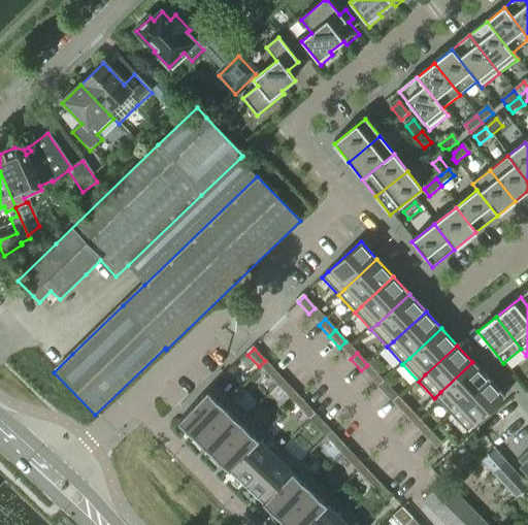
[(440,392),(434,398),(451,416),(457,409),(489,380),(472,362),(440,392)]
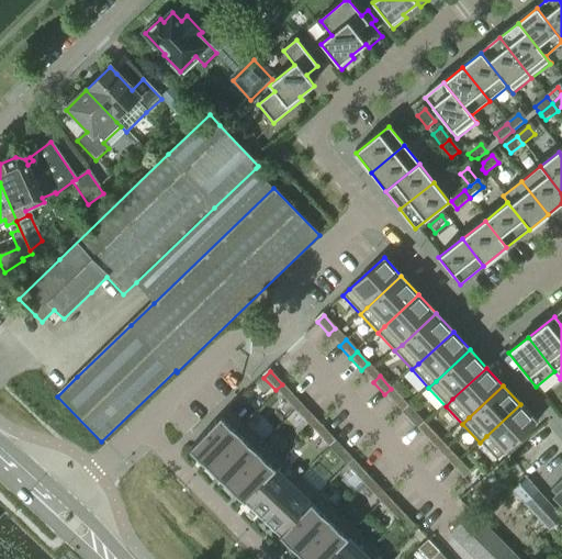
[(391,389),(384,394),(395,406),(402,401),(391,389)]
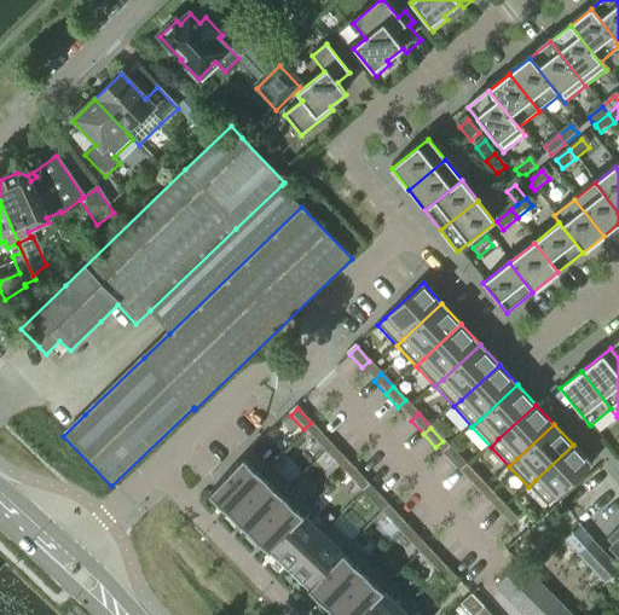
[(320,433),(312,440),(325,453),(333,447),(320,433)]
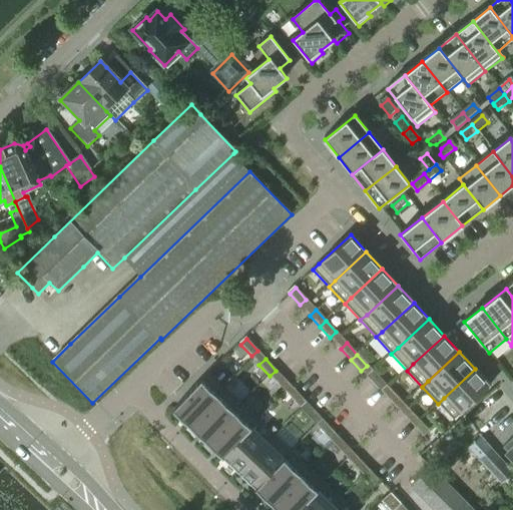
[(444,398),(438,404),(454,421),(460,415),(491,386),(475,369),(444,398)]
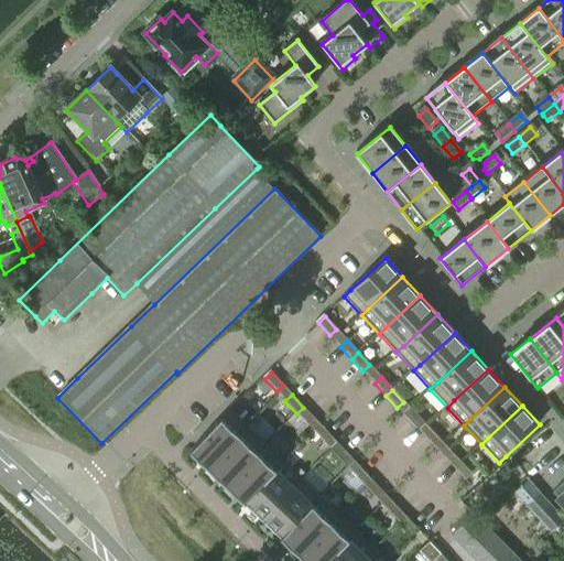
[(303,408),(296,413),(307,425),(315,420),(303,408)]
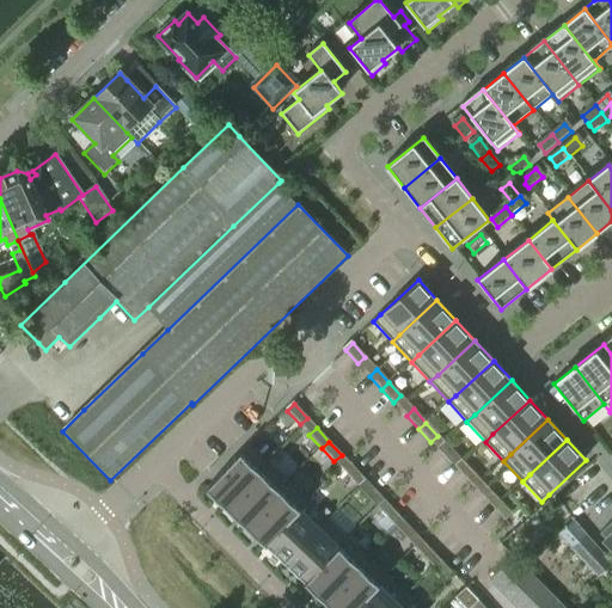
[(239,456),(207,490),(227,509),(259,476),(268,466),(249,447),(239,456)]
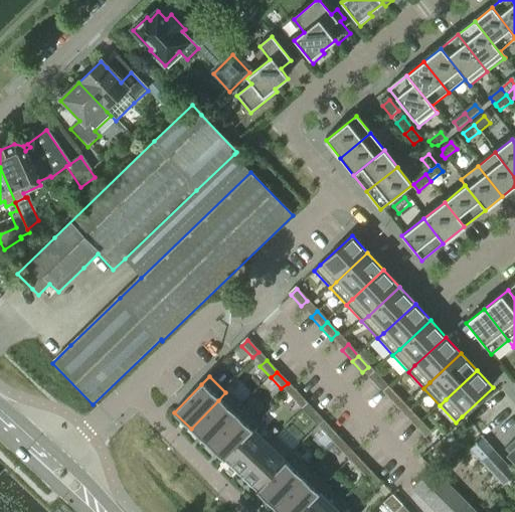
[(379,378),(373,383),(383,394),(389,389),(379,378)]
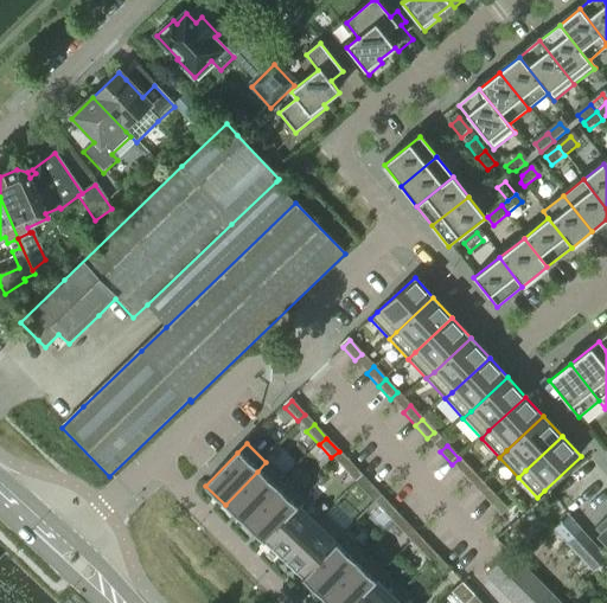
[(459,459),(452,464),(464,479),(472,472),(459,459)]
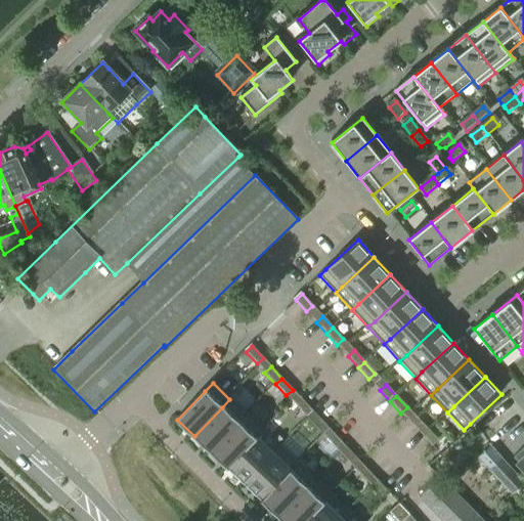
[(222,407),(194,436),(210,450),(237,422),(245,415),(229,399),(222,407)]
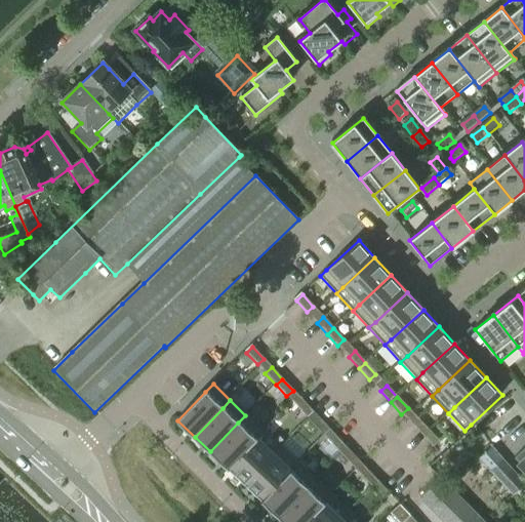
[(304,402),(297,407),(308,419),(314,413),(304,402)]
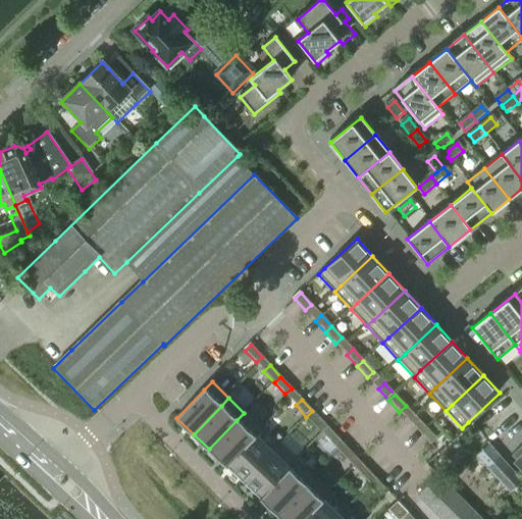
[(312,411),(306,417),(317,428),(323,422),(312,411)]
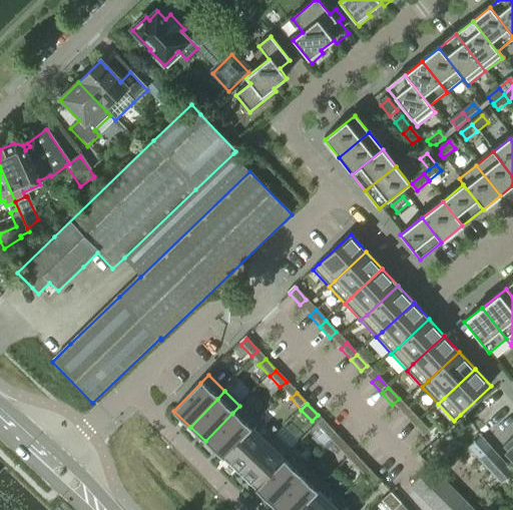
[(232,413),(205,441),(220,456),(247,428),(254,420),(239,406),(232,413)]
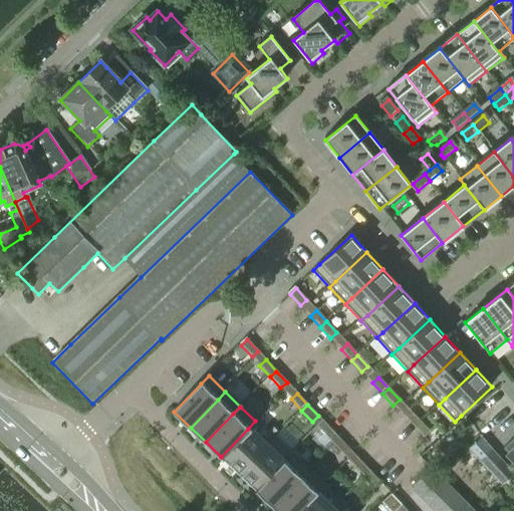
[(410,411),(404,417),(414,428),(420,422),(410,411)]
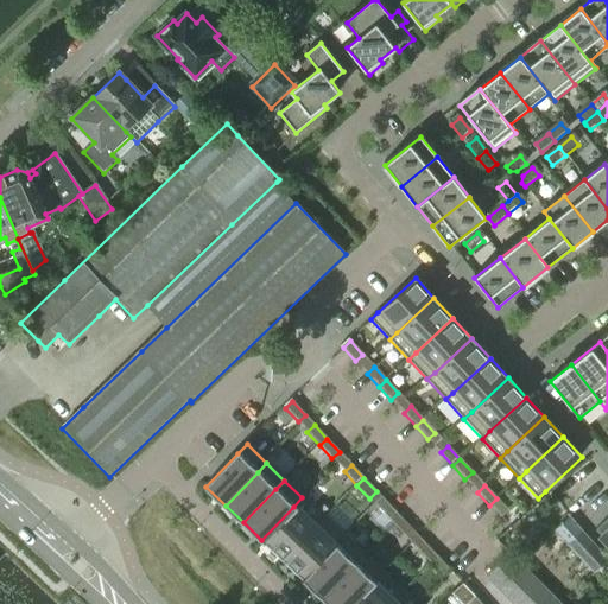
[(293,507),(261,540),(282,558),(314,525),(322,516),(302,497),(293,507)]
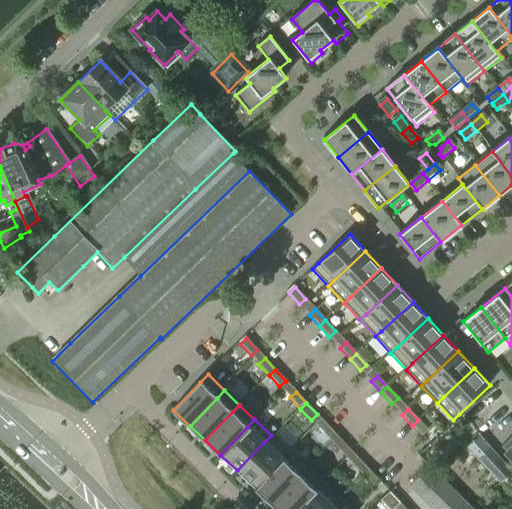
[(418,420),(412,426),(423,437),(429,431),(418,420)]
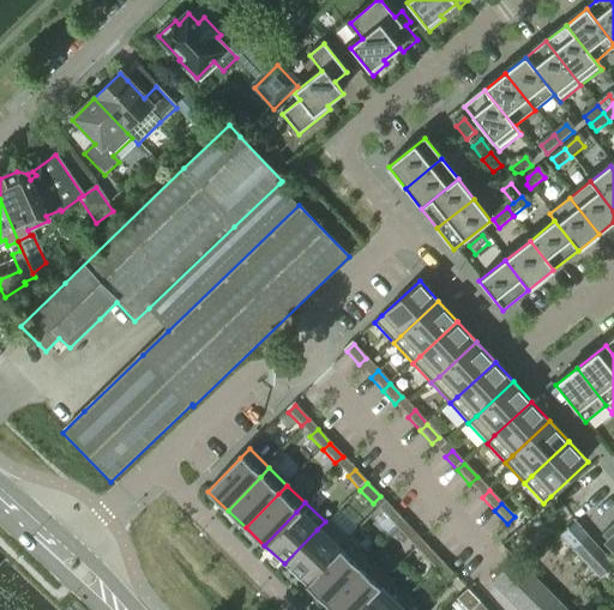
[(392,509),(385,517),(397,530),(404,523),(392,509)]
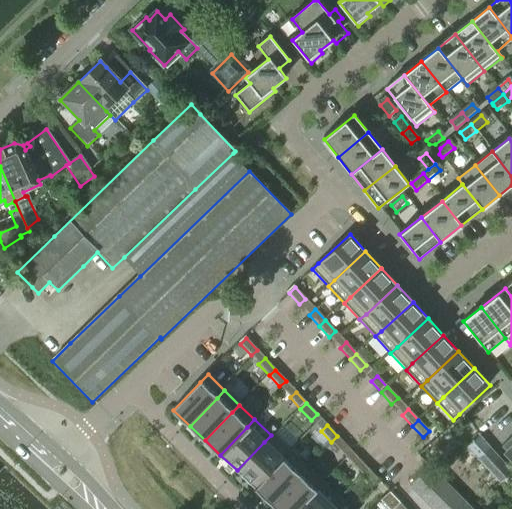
[(264,442),(237,470),(254,486),(281,458),(287,451),(271,435),(264,442)]
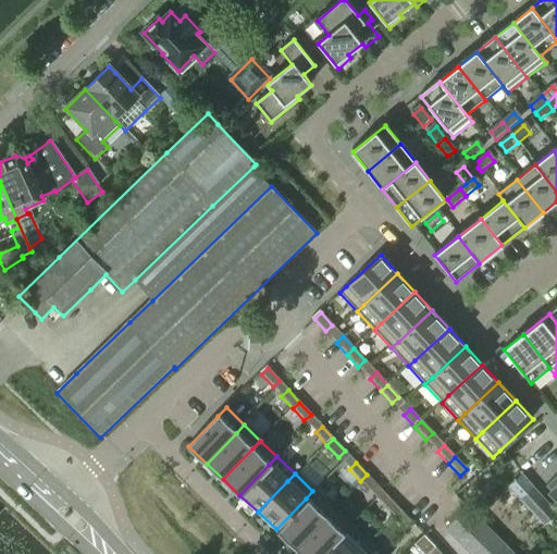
[(367,475),(360,481),(372,493),(379,488),(367,475)]
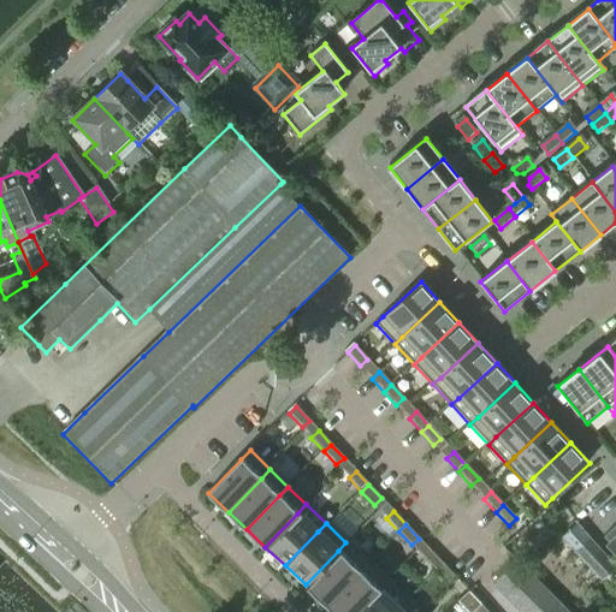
[(615,535),(611,532),(603,539),(609,545),(615,536),(615,535)]
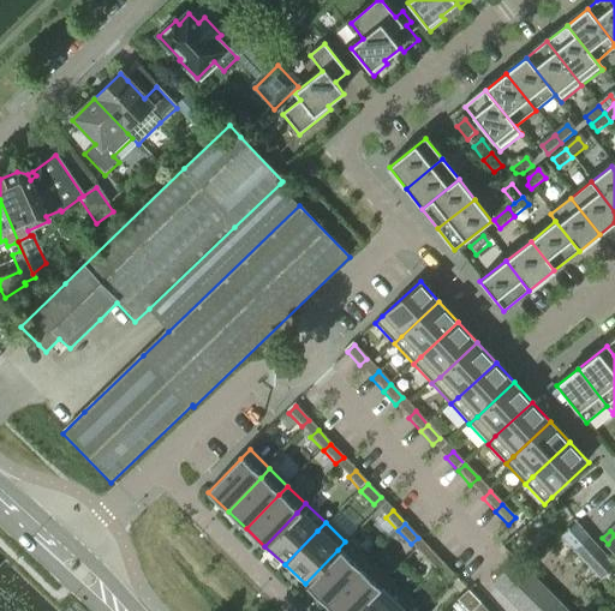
[(614,535),(608,544),(604,547),(614,558),(614,535)]
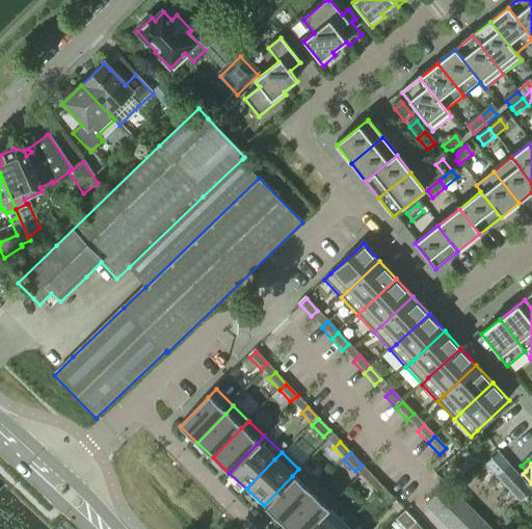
[(509,467),(497,478),(512,495),(526,483),(509,467)]
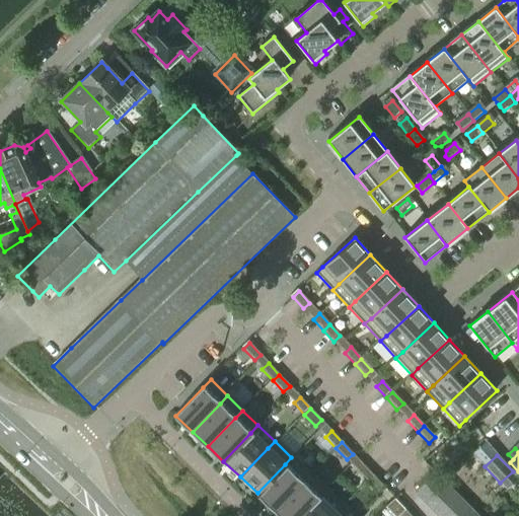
[(285,464),(257,493),(275,510),(302,481),(309,473),(291,457),(285,464)]
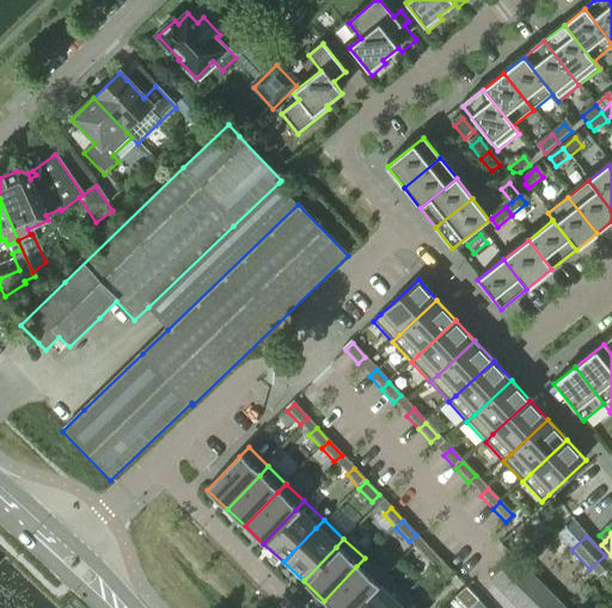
[(428,548),(421,554),(433,567),(440,562),(428,548)]
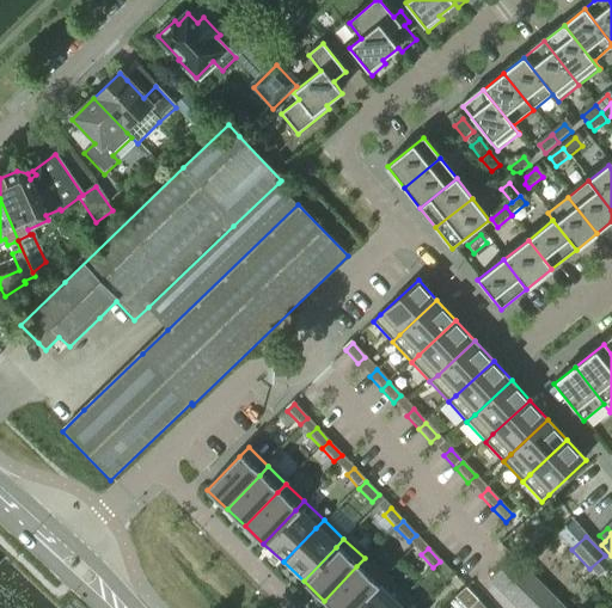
[(611,564),(605,556),(589,569),(598,578),(611,565),(611,564)]
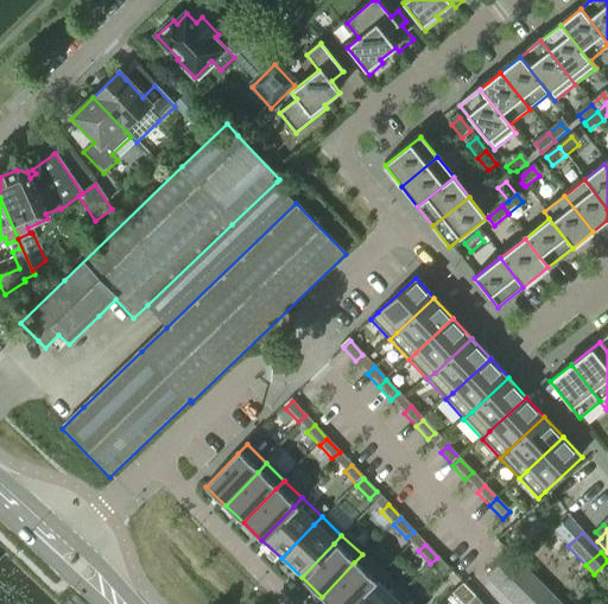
[(354,563),(322,597),(329,603),(352,603),(374,582),(381,573),(362,554),(354,563)]
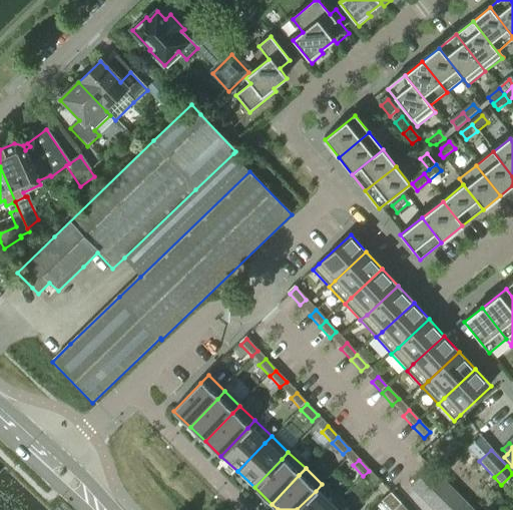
[(472,509),(439,476),(431,468),(411,488),(432,509),(472,509)]
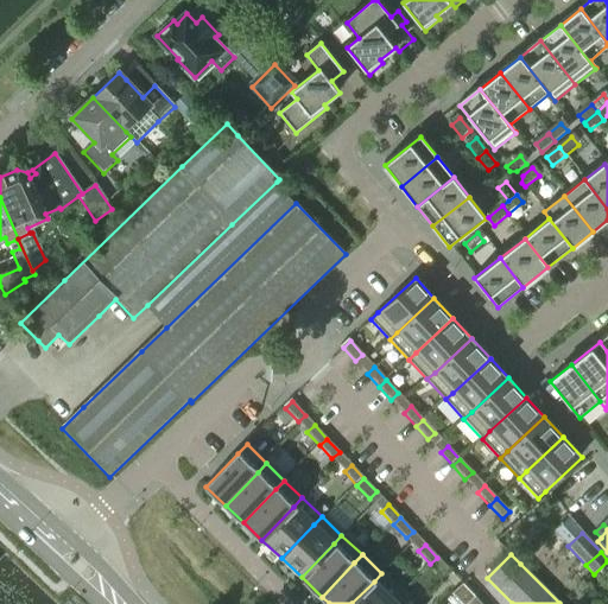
[(437,558),(430,564),(443,578),(450,571),(437,558)]
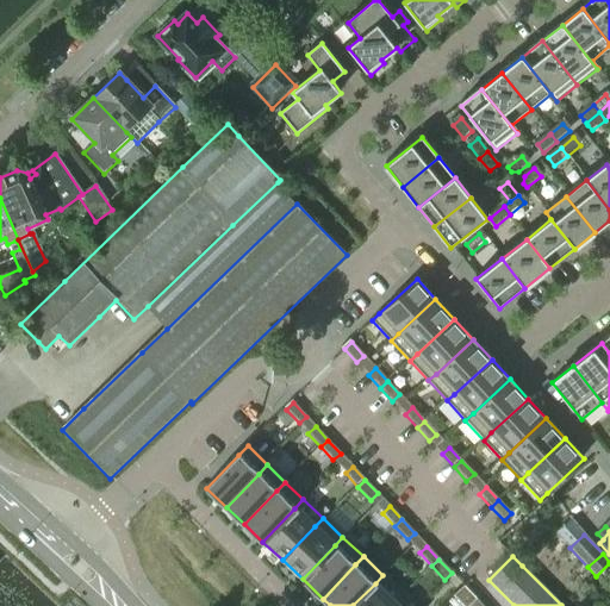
[(375,583),(353,605),(392,605),(396,603),(403,594),(383,575),(375,583)]
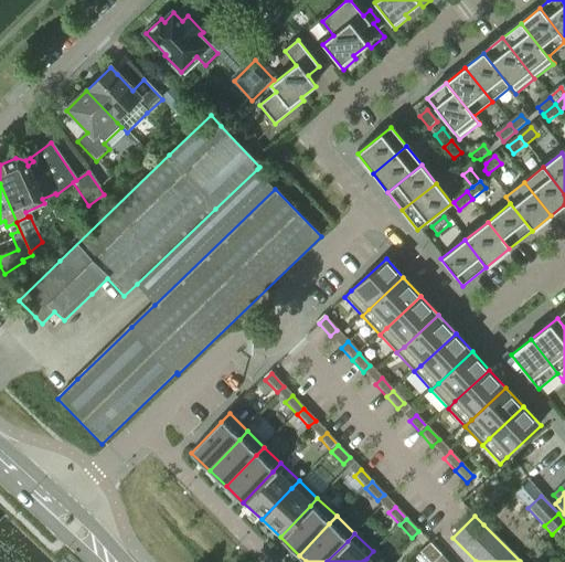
[(366,559),(363,561),(384,561),(373,551),(366,559)]
